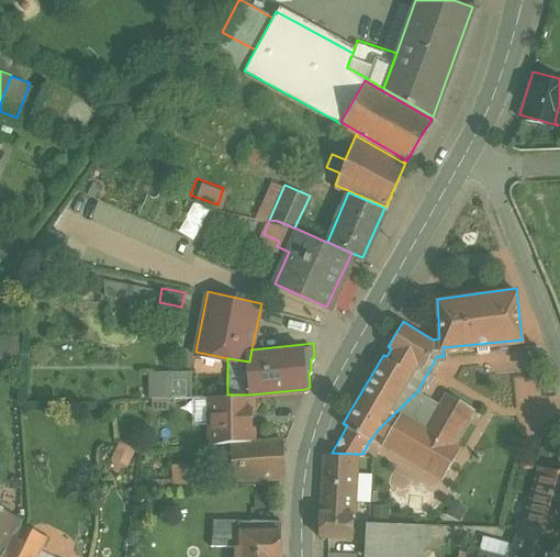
[(227,369),(148,370),(149,394),(212,394),(227,394),(227,369)]
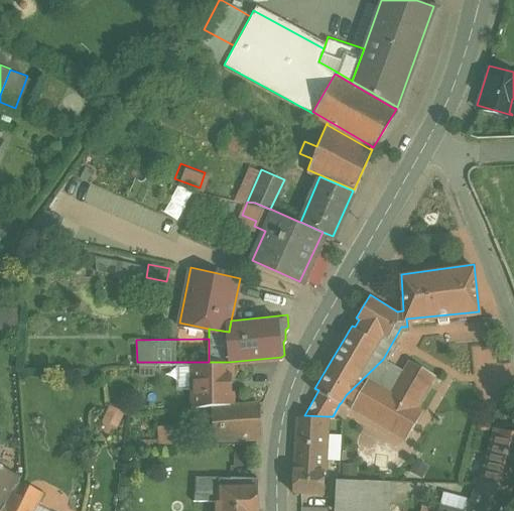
[(401,370),(383,359),(346,395),(354,399),(351,405),(405,437),(422,408),(416,404),(434,373),(408,358),(401,370)]
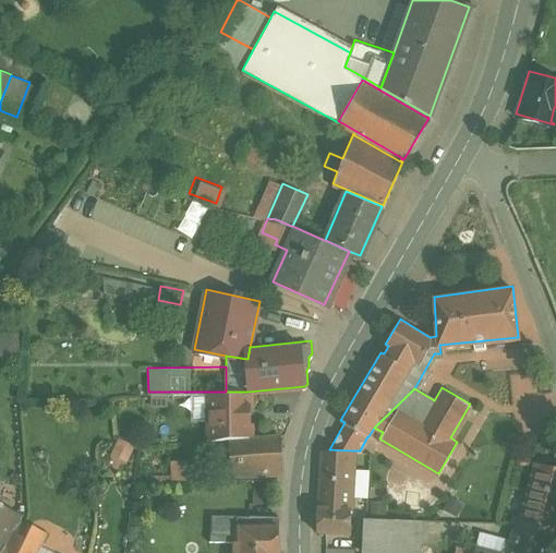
[(226,392),(210,392),(212,439),(249,435),(248,392),(226,392)]
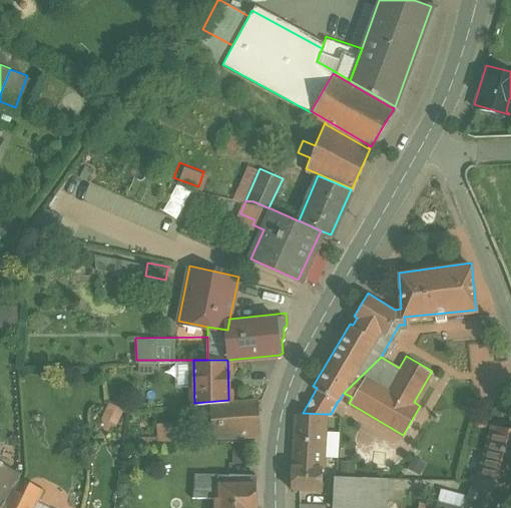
[(258,398),(211,403),(213,435),(260,433),(258,398)]
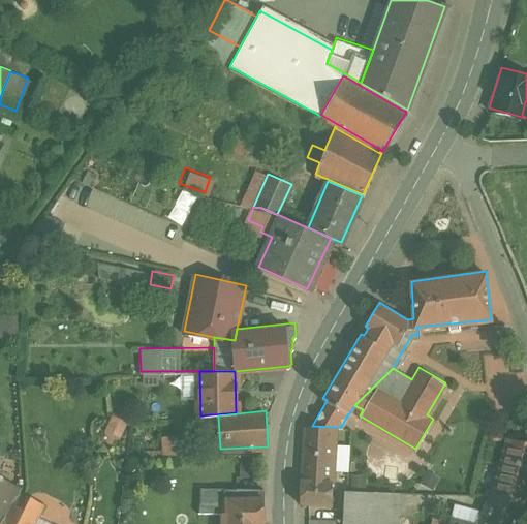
[(128,421),(101,419),(100,429),(128,430),(128,421)]
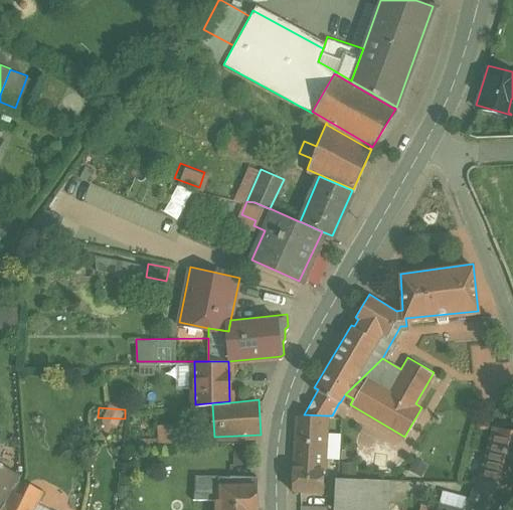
[(304,414),(299,413),(296,422),(294,466),(293,489),(323,491),(325,415),(304,414)]
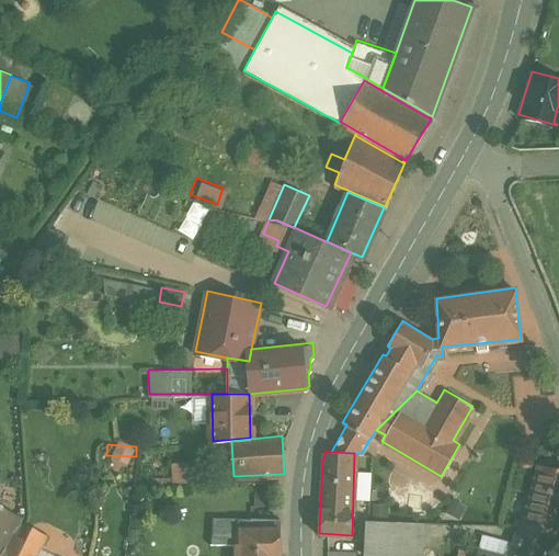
[(558,471),(526,462),(517,492),(531,497),(522,524),(558,525),(558,471)]
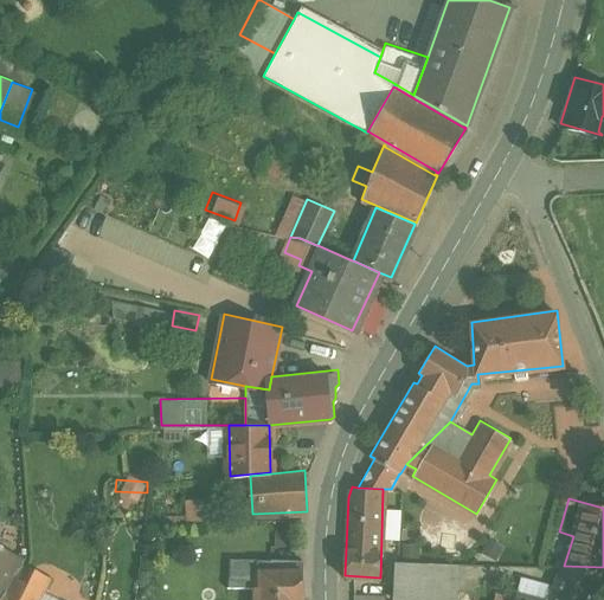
[(216,500),(190,501),(191,520),(217,517),(216,500)]
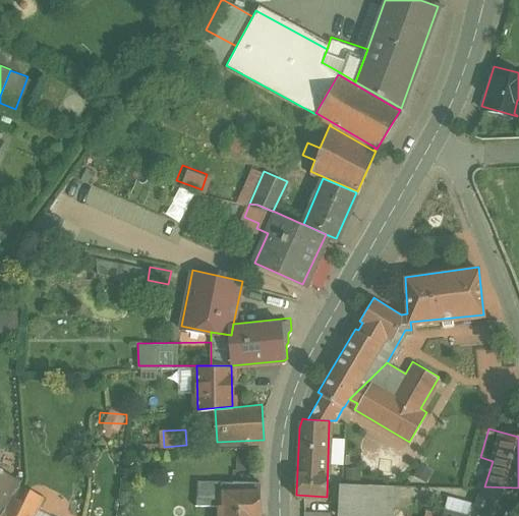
[(257,452),(237,452),(237,467),(256,467),(257,452)]
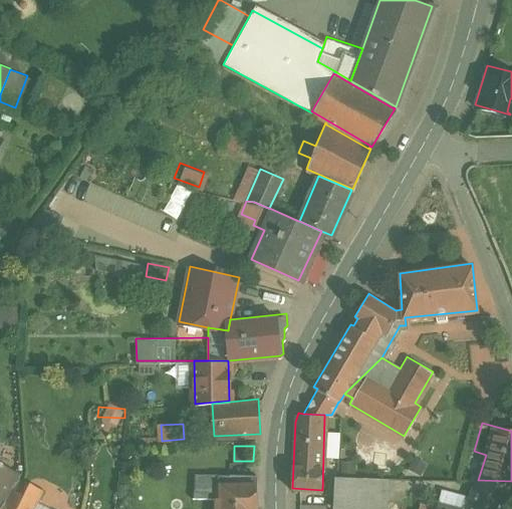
[(54,463),(38,457),(35,466),(50,472),(54,463)]
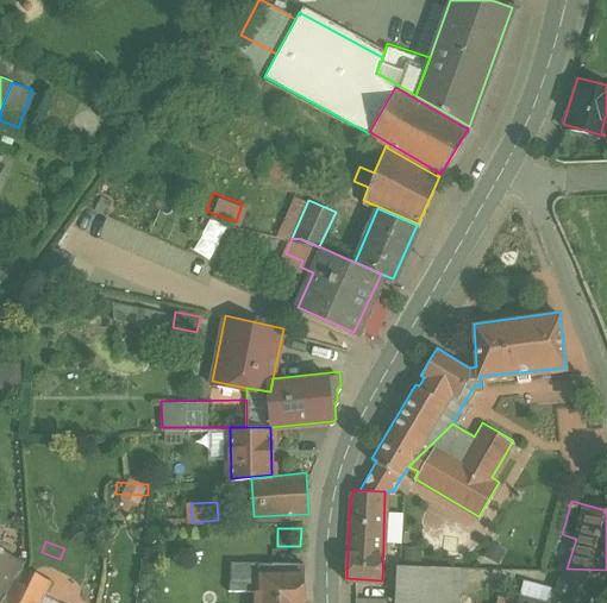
[(0,600),(12,577),(20,559),(2,551),(4,548),(0,547),(0,600)]
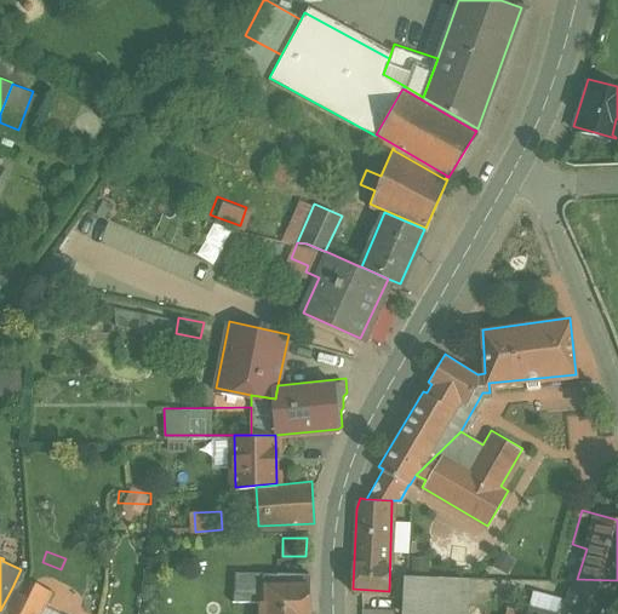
[(309,571),(261,569),(259,569),(235,569),(235,571),(234,571),(232,598),(259,600),(259,613),(309,613),(309,572),(309,571)]
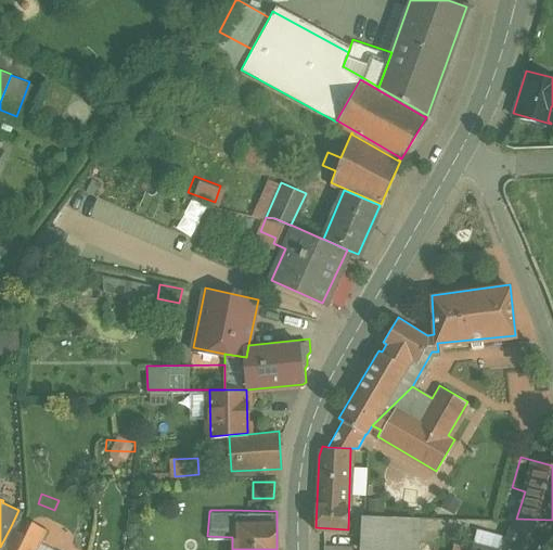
[(391,549),(394,515),(360,514),(359,544),(354,542),(352,549),(391,549)]
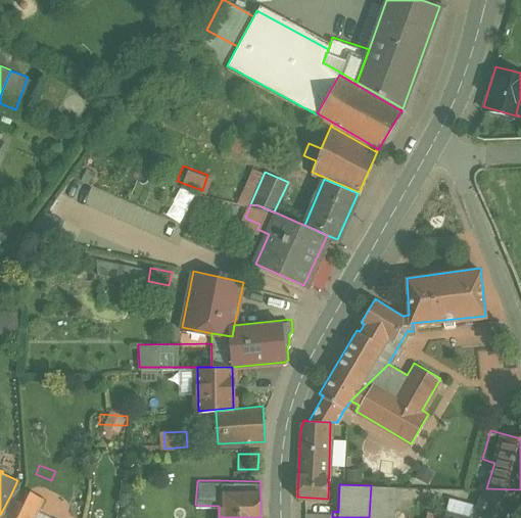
[(40,497),(19,486),(10,496),(0,515),(0,517),(32,517),(40,503),(61,511),(65,498),(43,489),(40,497)]
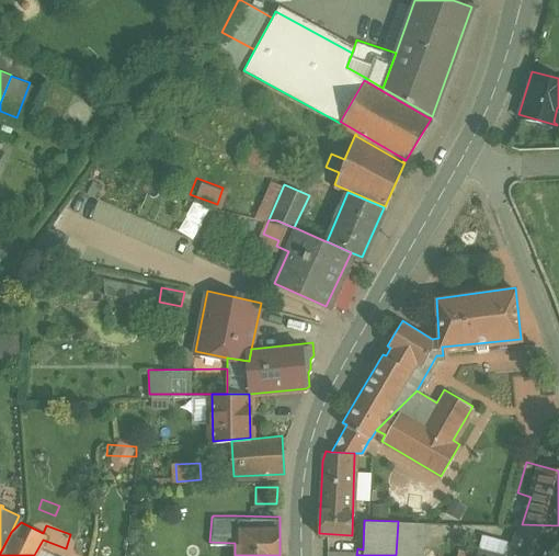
[(549,555),(555,543),(516,530),(506,555),(499,555),(497,555),(495,555),(549,555)]
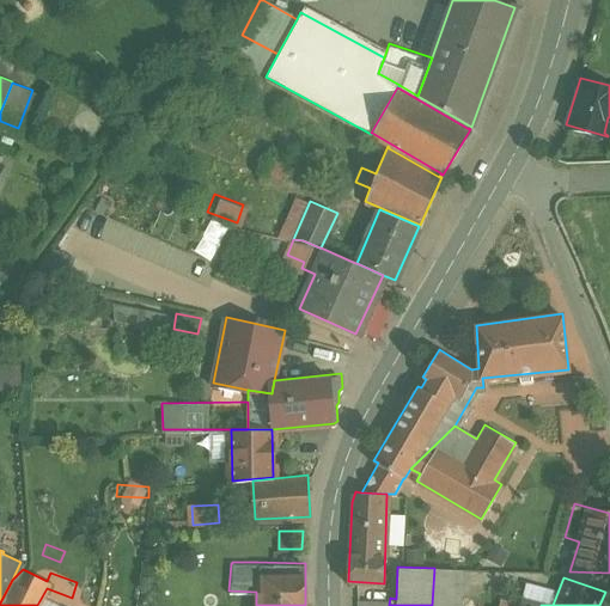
[(353,605),(380,605),(380,595),(353,598),(353,605)]
